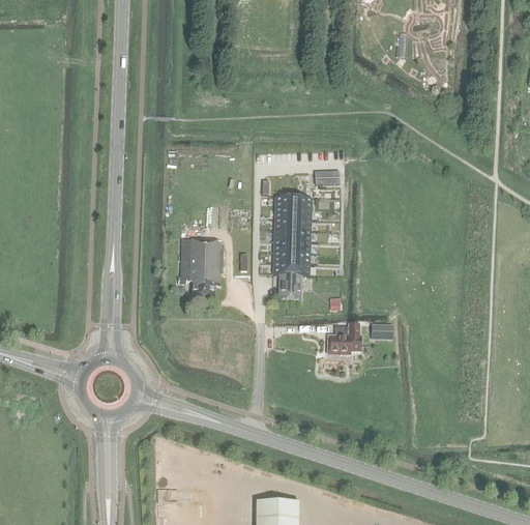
[(272,269),(272,272),(280,272),(301,272),(310,273),(310,271),(312,196),(275,195),(272,269)]
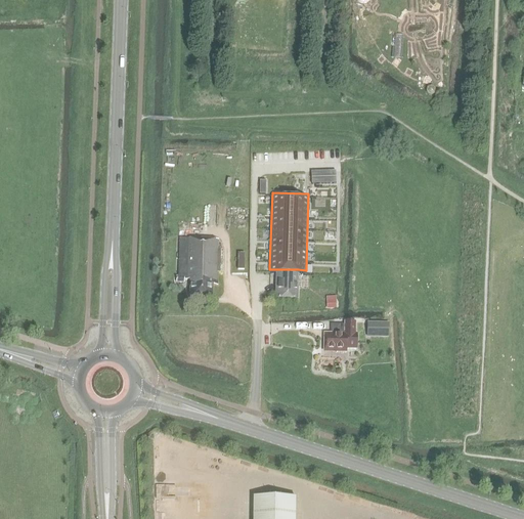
[(189,292),(212,292),(213,279),(217,279),(217,267),(220,267),(221,244),(218,244),(219,234),(179,233),(178,272),(177,272),(176,278),(184,278),(184,274),(189,275),(189,292)]
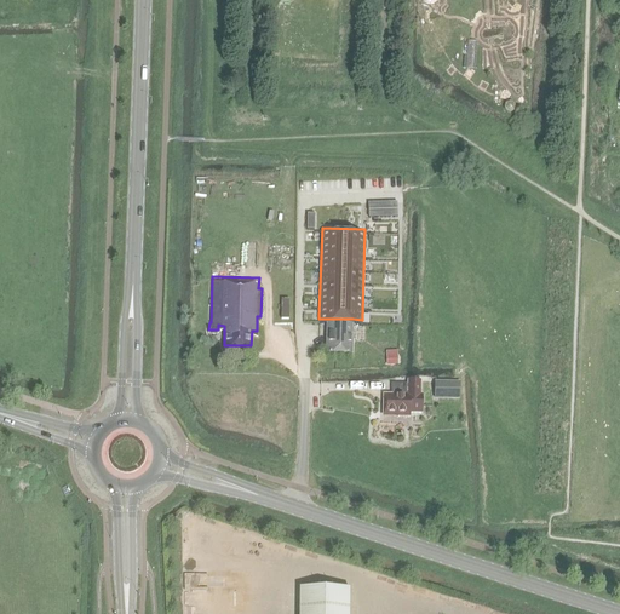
[(352,320),(326,319),(325,350),(351,351),(352,320)]
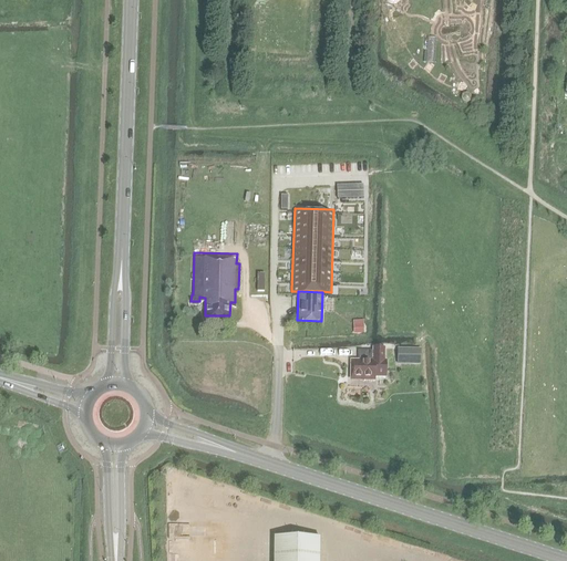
[(353,372),(361,372),(362,375),(374,375),(374,372),(385,372),(385,355),(384,355),(384,343),(372,343),(372,346),(360,346),(360,355),(352,355),(353,372)]
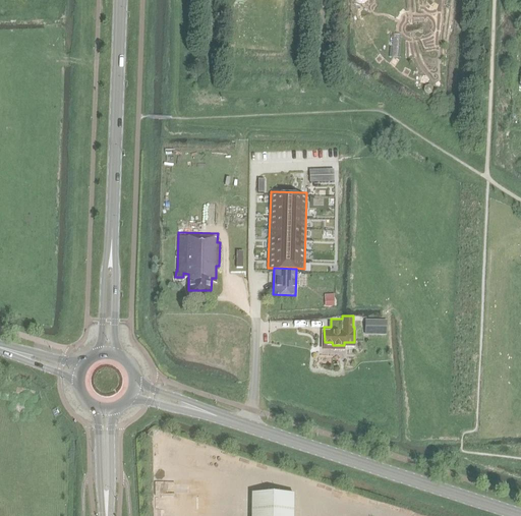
[(365,317),(365,331),(386,331),(387,317),(365,317)]
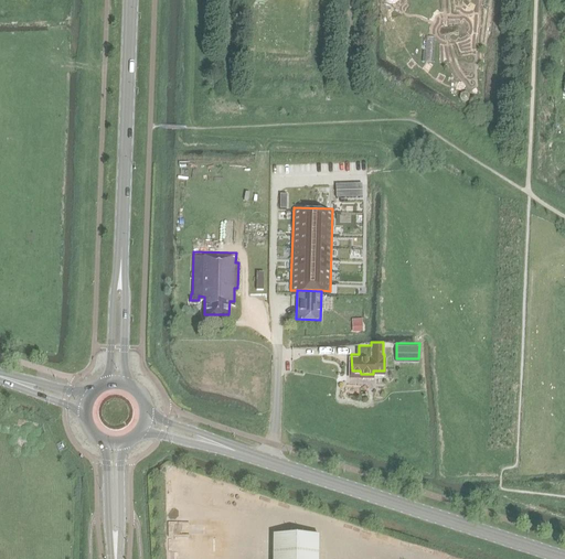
[(273,530),(272,558),(317,558),(318,531),(273,530)]
